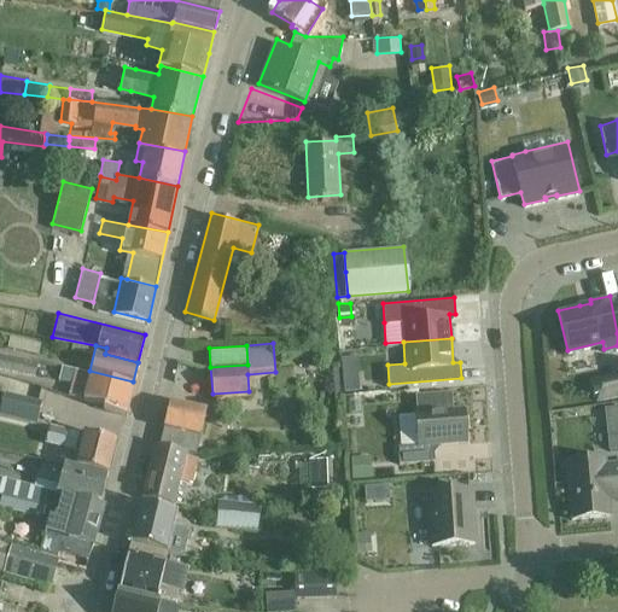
[(36,360),(0,351),(0,365),(34,373),(36,360)]
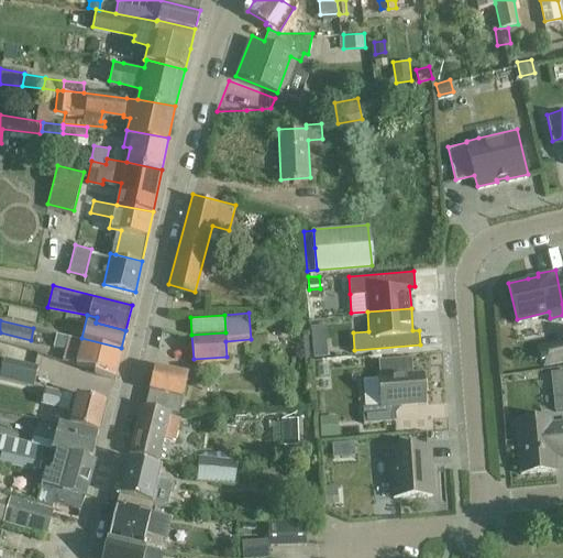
[(121,348),(56,331),(54,342),(66,346),(63,354),(77,359),(76,362),(96,368),(95,370),(116,375),(121,348)]
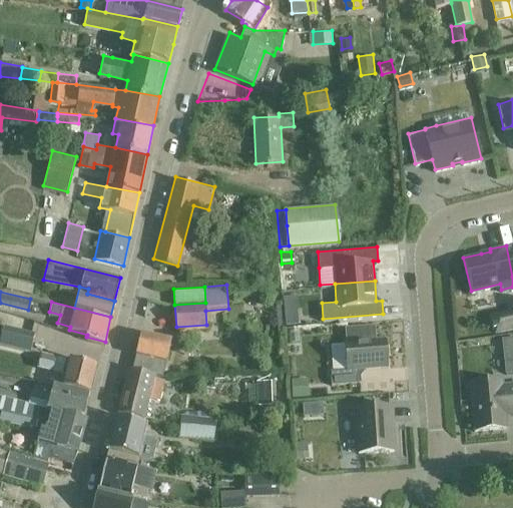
[(294,311),(285,312),(286,324),(295,323),(298,323),(297,311),(294,311)]
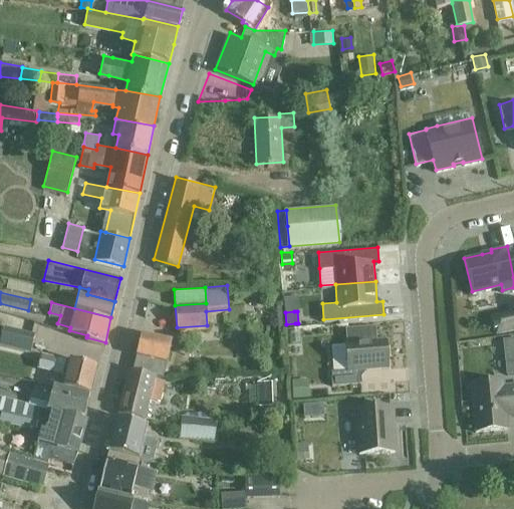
[(331,342),(333,368),(330,369),(331,384),(361,382),(360,367),(388,365),(386,337),(377,338),(376,323),(347,325),(348,340),(331,342)]
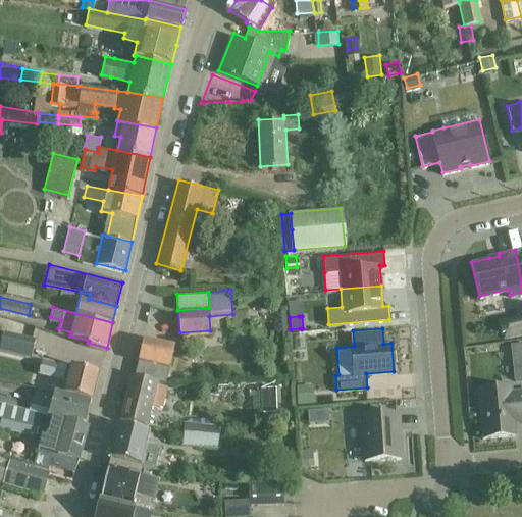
[(35,338),(3,330),(0,343),(0,348),(31,355),(35,338)]
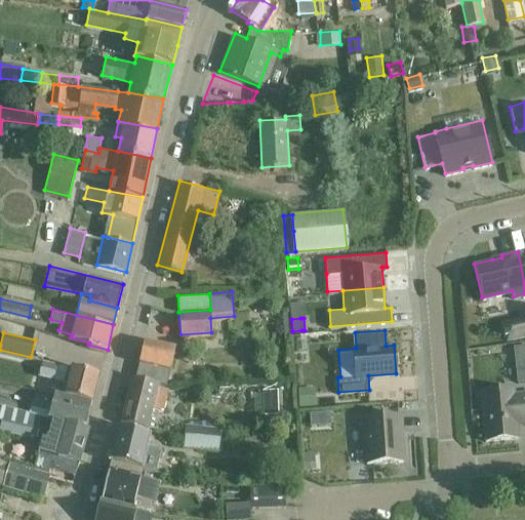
[(139,361),(135,376),(158,382),(166,384),(174,346),(144,338),(138,361),(139,361)]
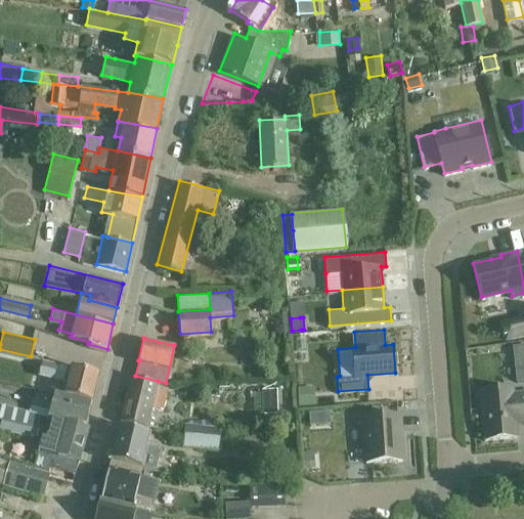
[(523,343),(513,345),(515,357),(523,355),(523,343)]
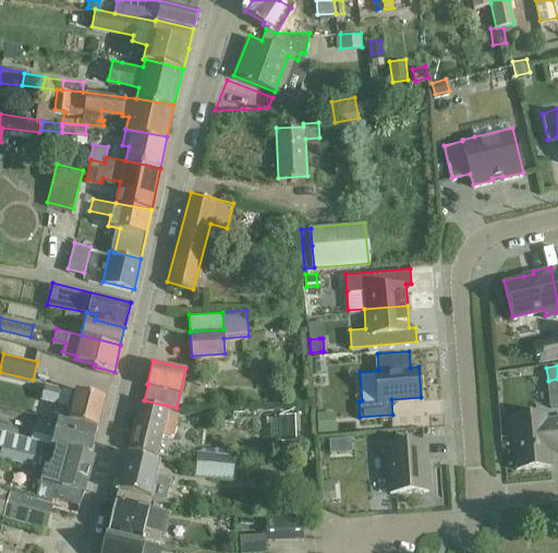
[(69,419),(97,425),(105,397),(65,387),(44,383),(39,397),(72,405),(69,419)]
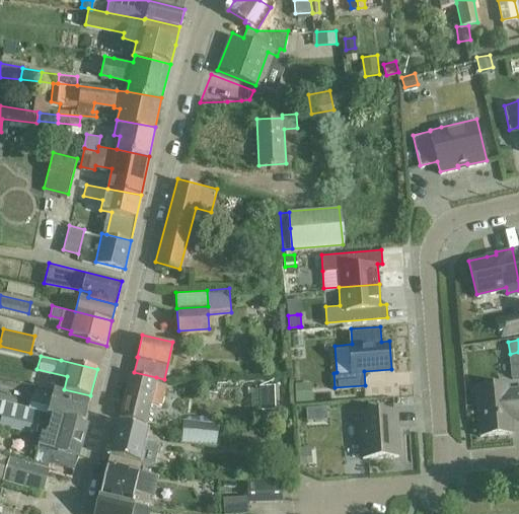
[(156,377),(134,372),(129,370),(119,416),(146,422),(151,402),(161,405),(165,383),(155,380),(156,377)]
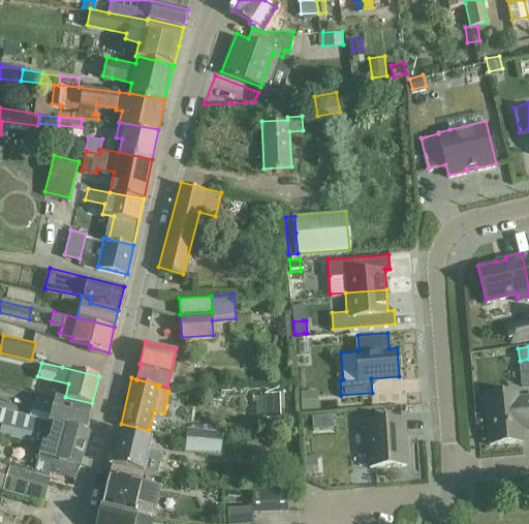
[(301,407),(313,406),(313,389),(301,390),(301,407)]
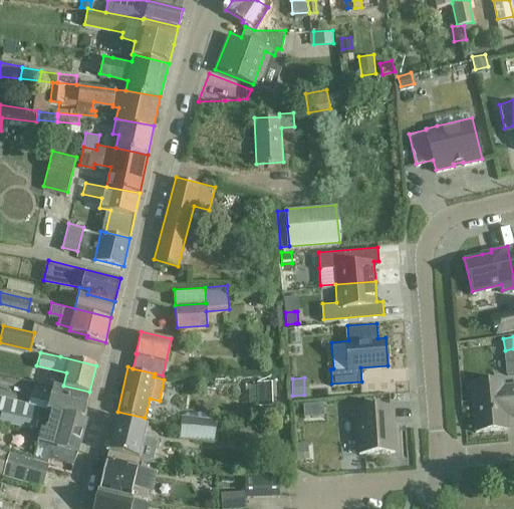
[(503,378),(471,382),(475,430),(507,427),(506,414),(513,413),(513,383),(503,385),(503,378)]
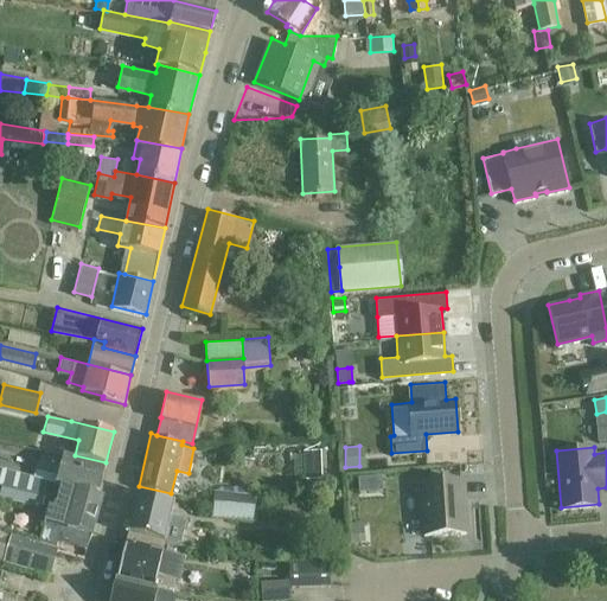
[(320,449),(304,449),(304,474),(321,473),(320,449)]
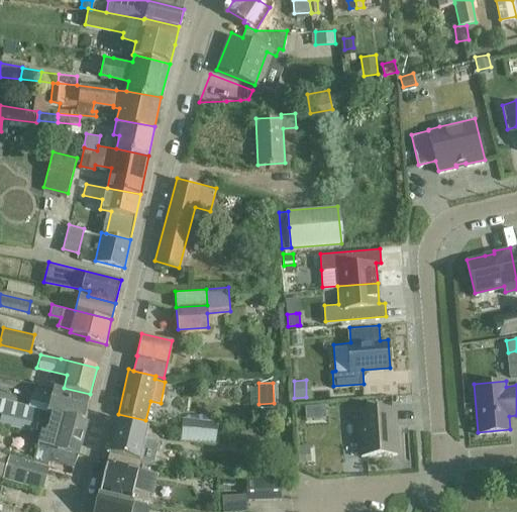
[(0,411),(4,413),(37,420),(40,409),(47,410),(53,411),(84,419),(90,394),(64,388),(54,387),(49,403),(31,398),(29,404),(23,403),(0,396),(0,411)]
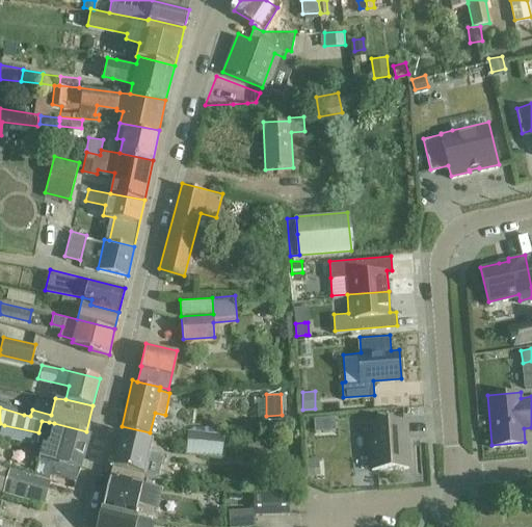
[(372,468),(407,466),(404,419),(369,421),(372,468)]
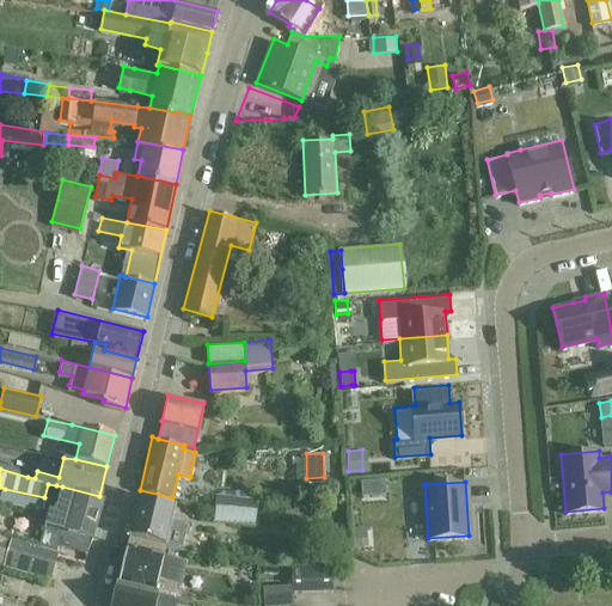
[(42,538),(40,546),(56,551),(59,543),(63,545),(65,544),(85,549),(89,550),(90,545),(92,538),(103,497),(99,496),(62,487),(55,510),(50,509),(44,526),(46,526),(42,538)]
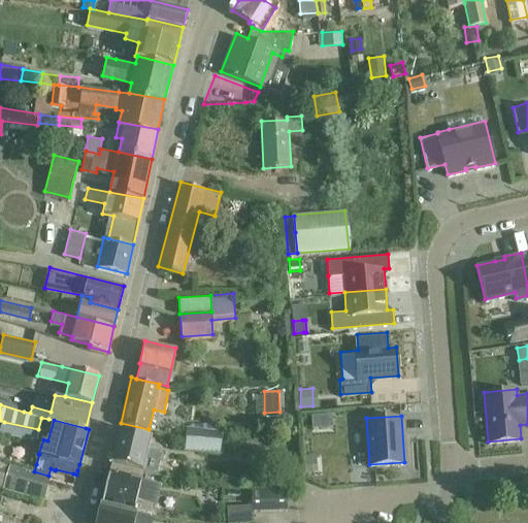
[(4,422),(1,431),(36,439),(38,429),(4,422)]
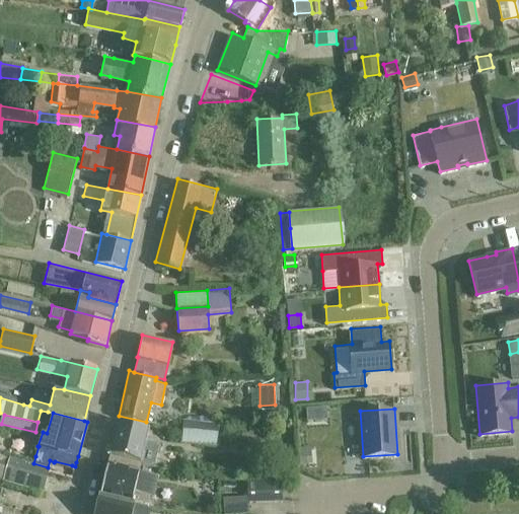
[(182,419),(180,440),(216,444),(218,423),(182,419)]
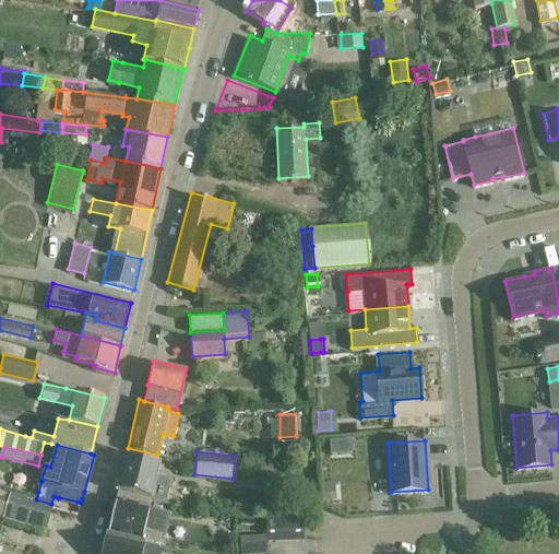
[(126,454),(118,488),(154,497),(166,501),(171,476),(157,473),(159,461),(126,454)]
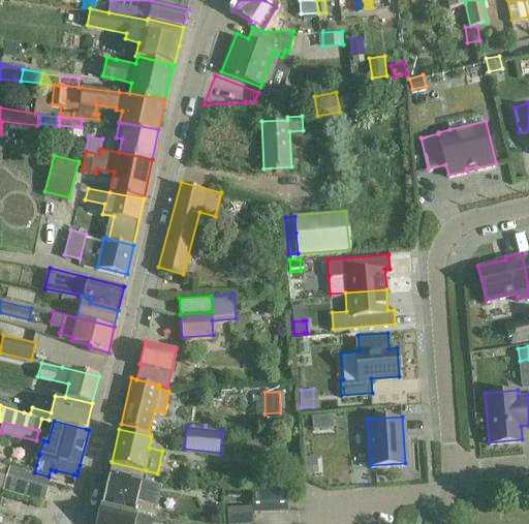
[(304,454),(305,470),(313,469),(312,453),(304,454)]
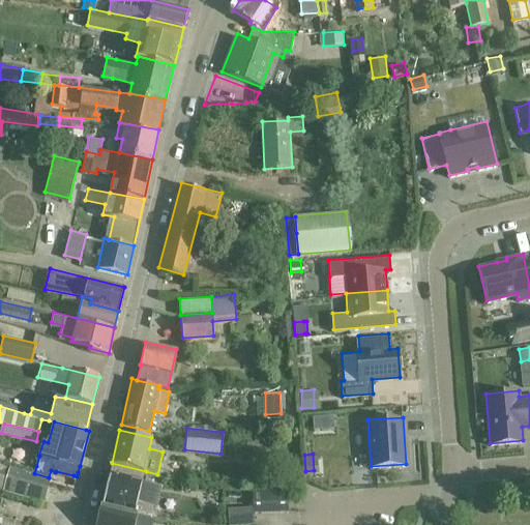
[(146,471),(112,463),(101,504),(134,513),(150,517),(153,504),(157,505),(163,485),(142,480),(144,471),(146,472),(146,471)]
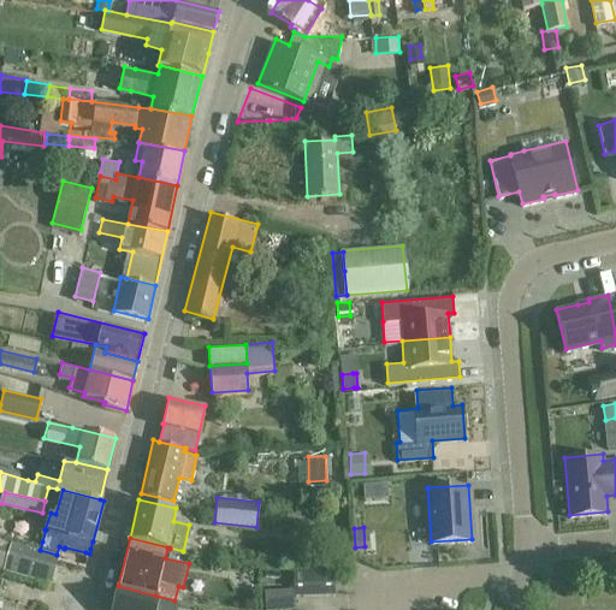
[(0,567),(5,569),(5,570),(49,582),(57,555),(40,550),(11,543),(11,545),(0,542),(0,567)]
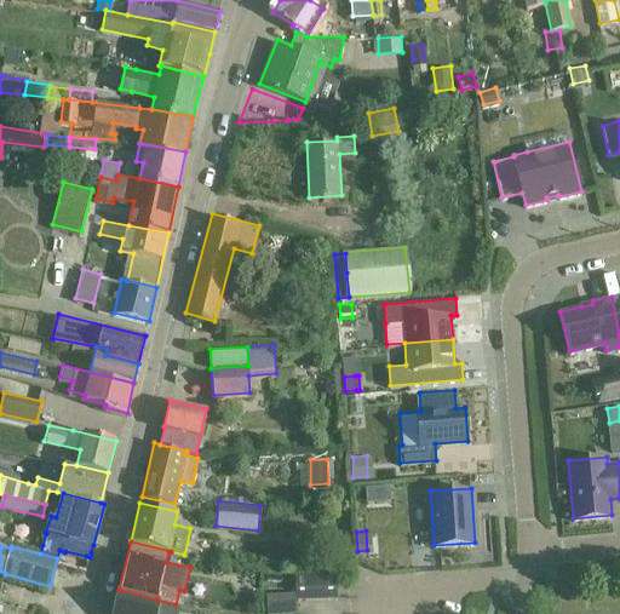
[(334,574),(298,574),(298,597),(336,596),(334,574)]
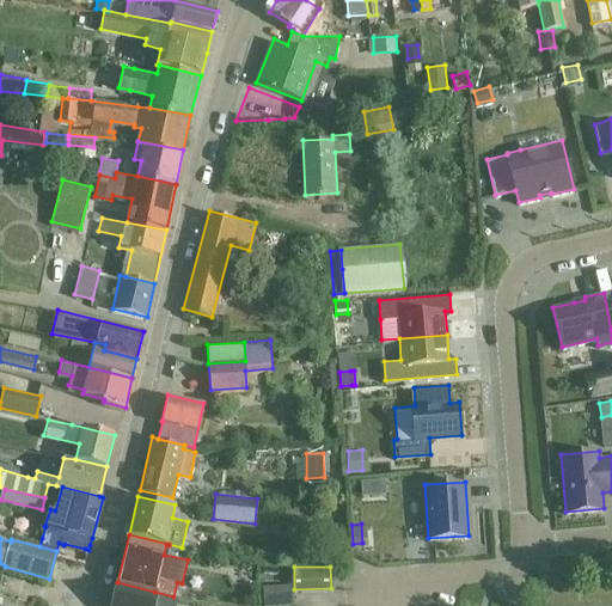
[(154,592),(117,582),(111,605),(175,605),(177,598),(173,597),(154,592)]
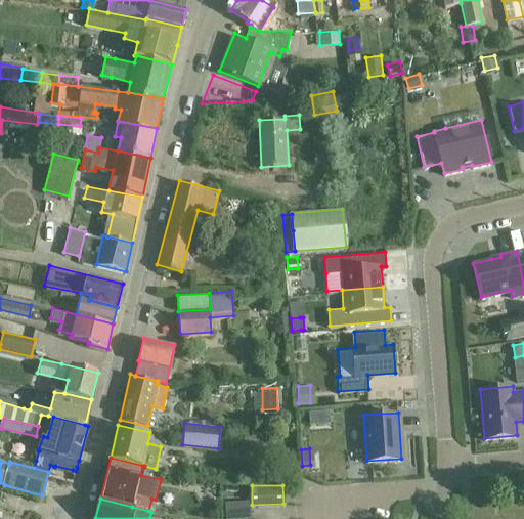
[(249,518),(248,502),(224,504),(225,518),(249,518)]
